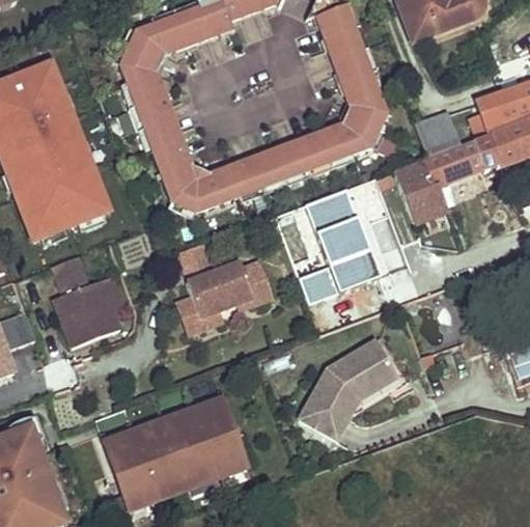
[(0,8),(14,3),(11,0),(0,0),(0,8)]
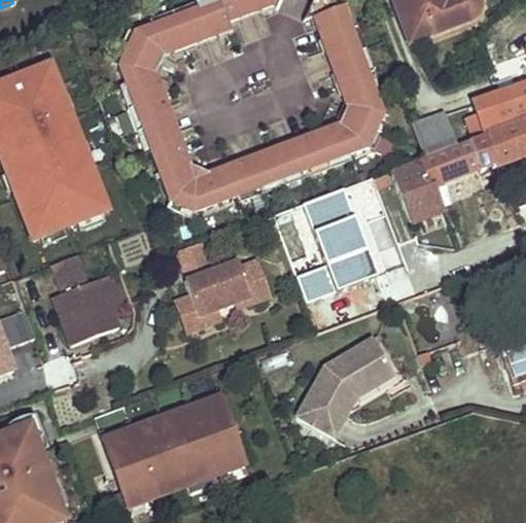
[(219,3),(134,36),(118,69),(169,199),(202,214),(370,148),(383,114),(343,9),(337,10),(330,0),(313,0),(304,23),(313,21),(346,107),(340,127),(209,176),(189,167),(154,76),(164,59),(231,33),(228,25),(273,8),(275,12),(280,0),(218,0),(219,3)]
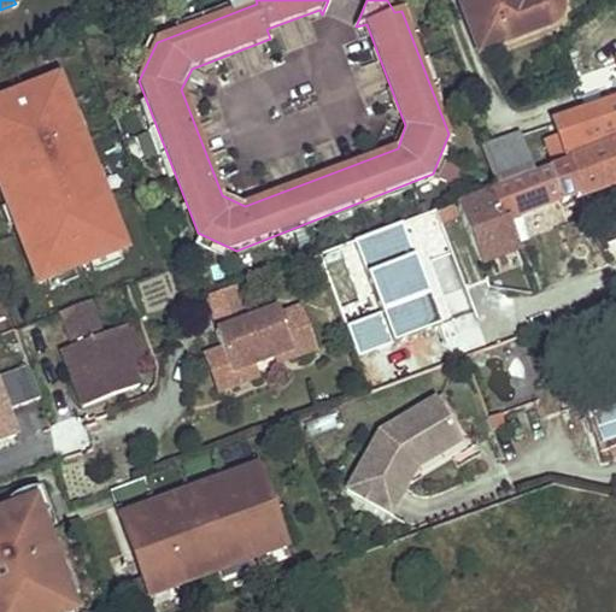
[(464,0),(482,47),(539,25),(551,22),(557,15),(558,7),(558,1),(557,0),(464,0)]
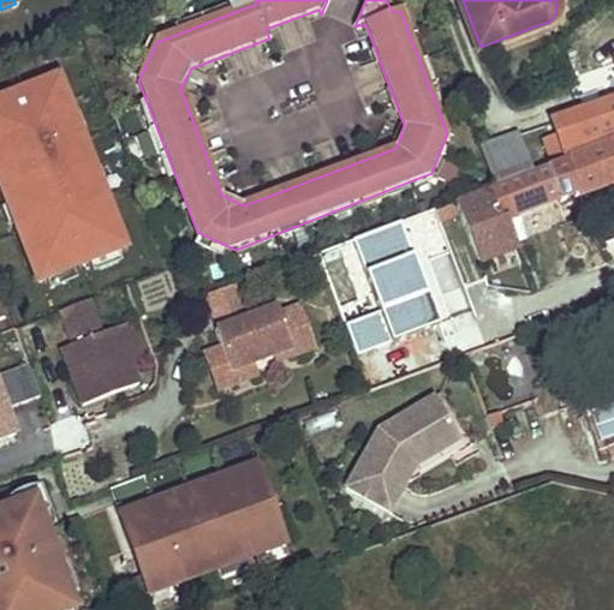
[(0,215),(27,287),(124,251),(55,70),(0,90),(0,215)]
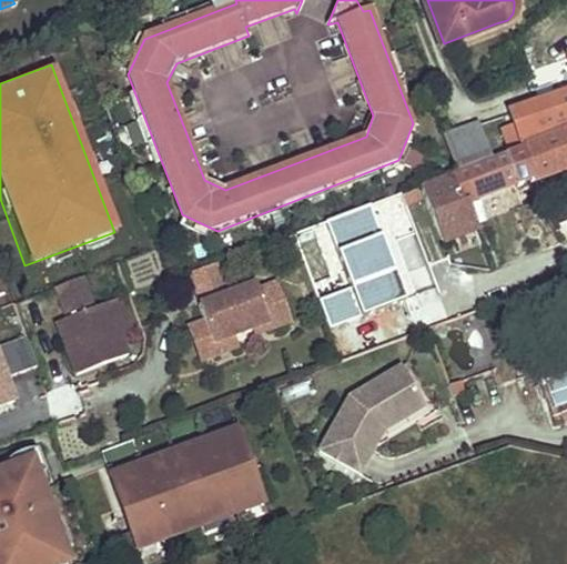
[(566,88),(509,109),(515,123),(519,134),(505,140),(508,148),(566,124),(566,88)]
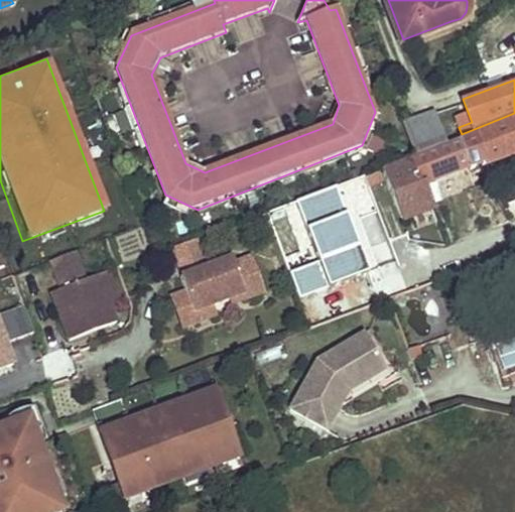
[(446,140),(433,109),(410,118),(403,121),(415,152),(446,140)]
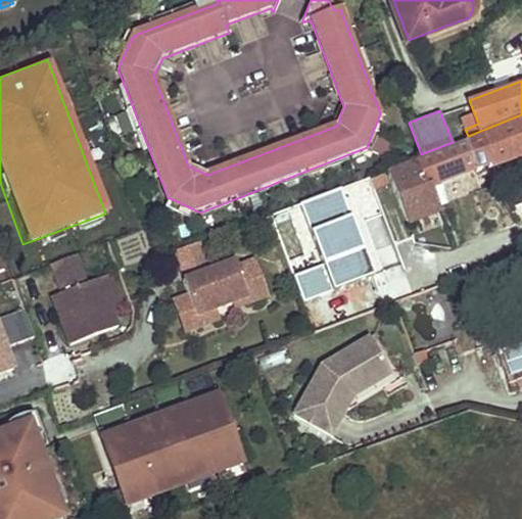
[(478,124),(474,113),(462,120),(465,129),(478,124)]
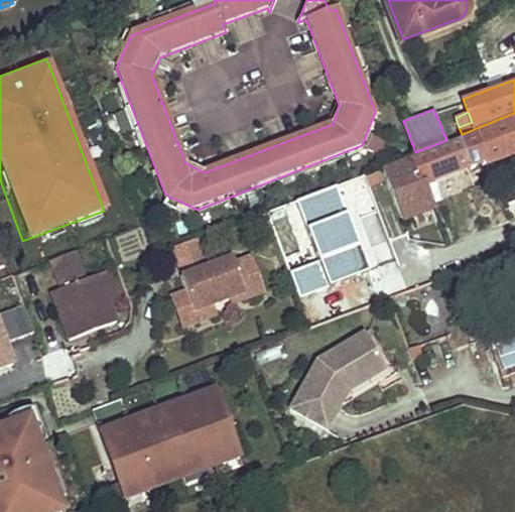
[(514,148),(514,113),(462,134),(446,140),(415,152),(411,154),(421,181),(514,148)]
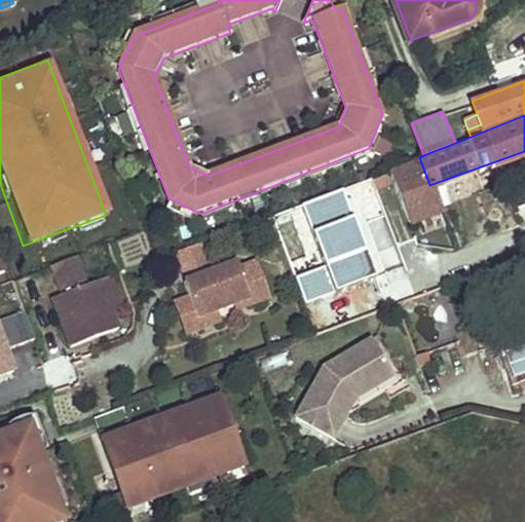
[(429,185),(419,157),(390,169),(410,222),(439,211),(429,185)]
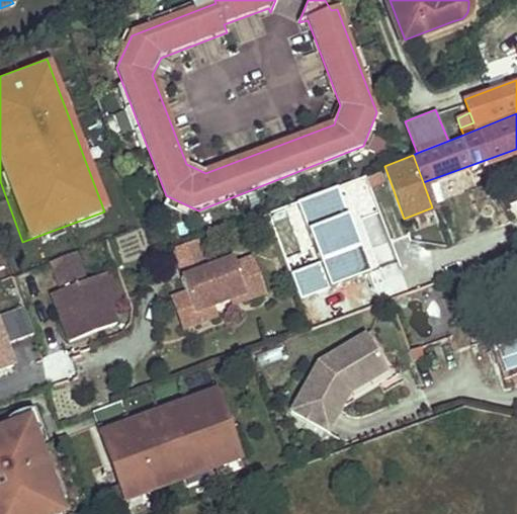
[(196,237),(173,246),(175,253),(199,244),(196,237)]
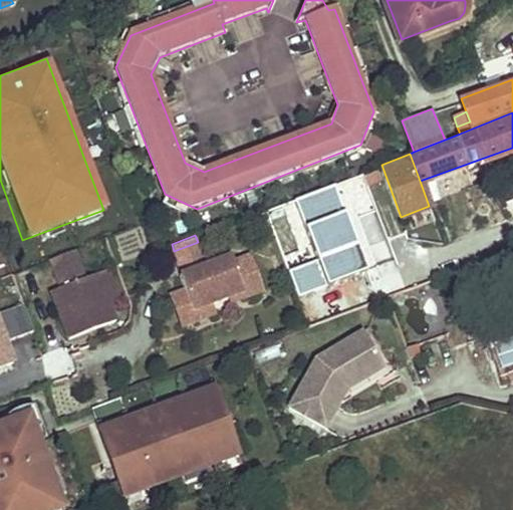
[(198,242),(174,251),(182,272),(180,272),(185,287),(193,308),(211,301),(228,295),(243,290),(245,294),(264,287),(251,252),(234,259),(231,253),(206,263),(198,242)]
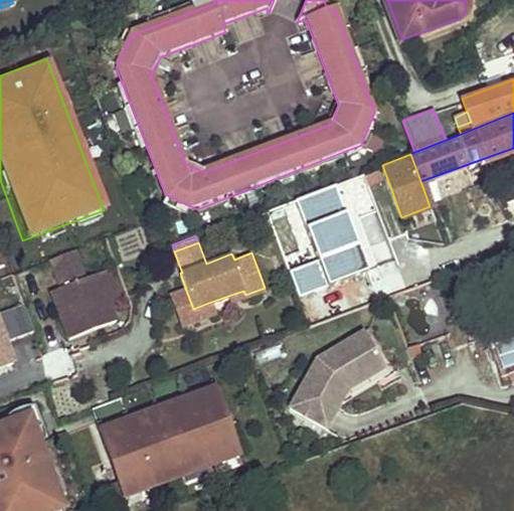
[(74,249),(50,259),(56,272),(78,262),(74,249)]
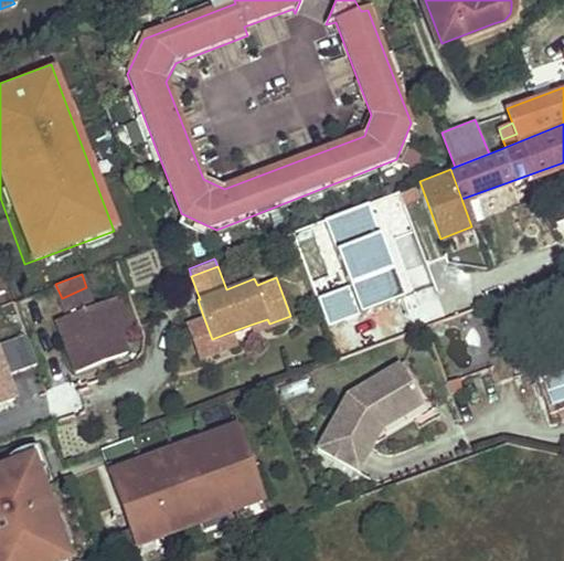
[(86,287),(62,298),(67,315),(94,305),(86,287)]
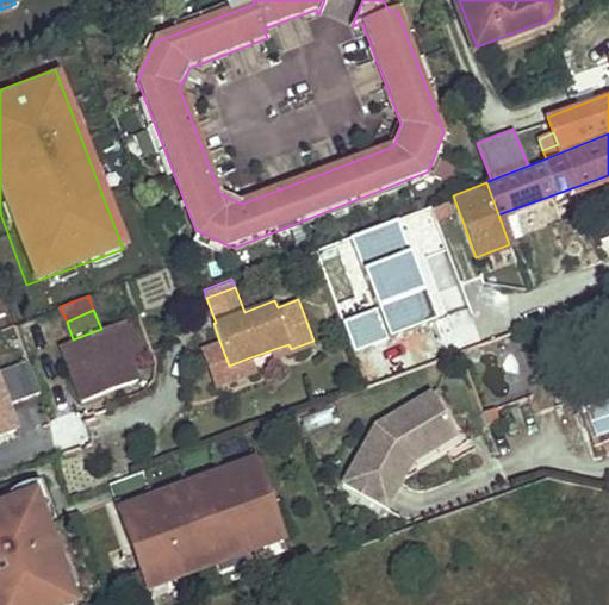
[(128,318),(117,322),(130,357),(142,354),(128,318)]
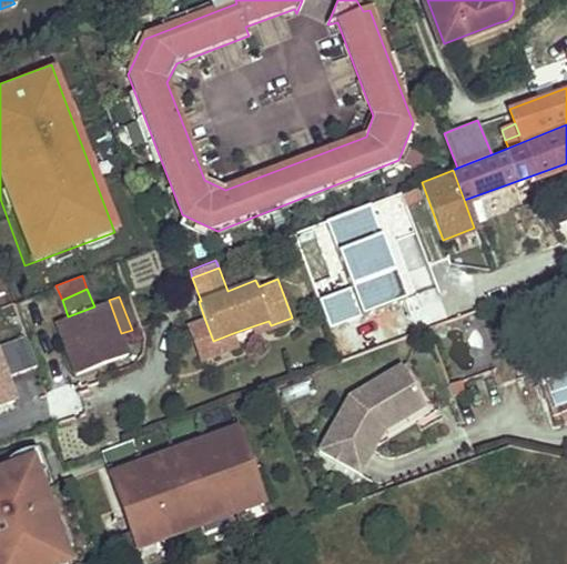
[(68,316),(57,321),(77,372),(98,363),(97,360),(102,358),(104,362),(129,352),(121,333),(109,300),(94,306),(68,316)]
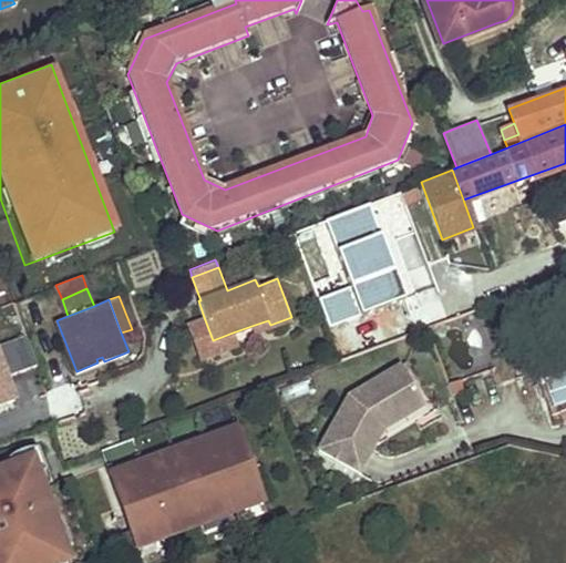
[(204,317),(188,323),(202,357),(236,344),(233,333),(213,340),(204,317)]
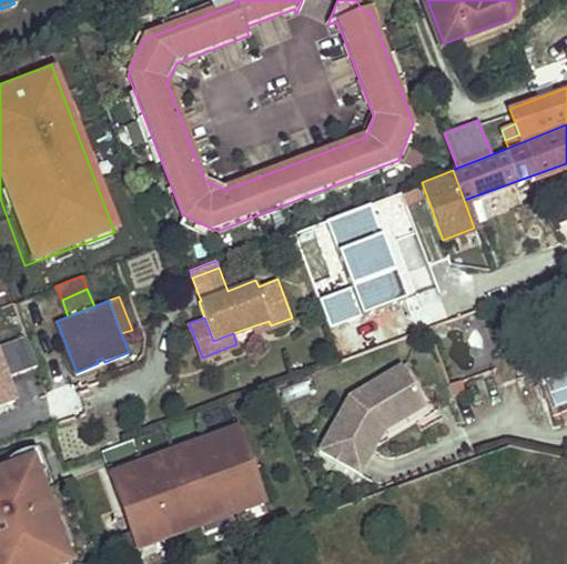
[(269,321),(252,326),(254,331),(271,325),(269,321)]
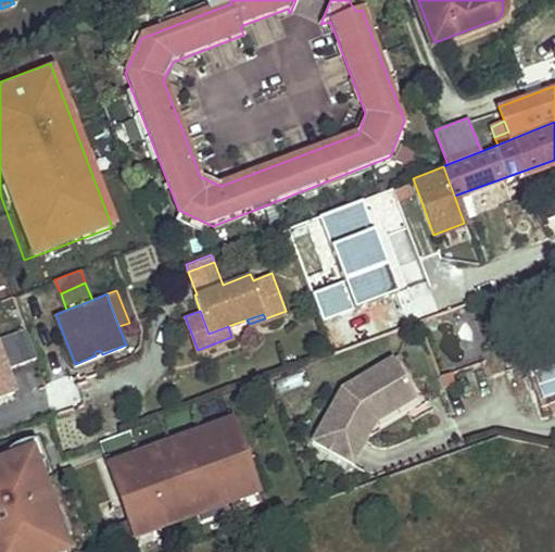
[(28,334),(23,331),(0,340),(0,399),(14,393),(7,371),(37,360),(28,334)]
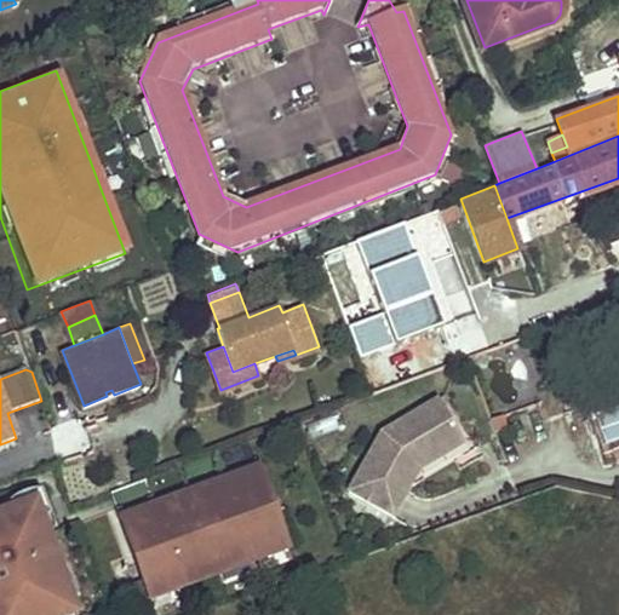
[(618,390),(585,402),(603,453),(618,447),(618,390)]
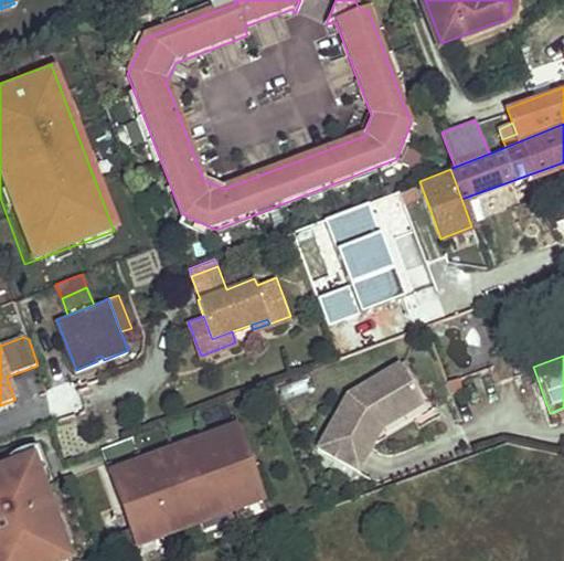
[(374,417),(416,393),(397,361),(346,393),(315,445),(355,468),(380,426),(374,417)]
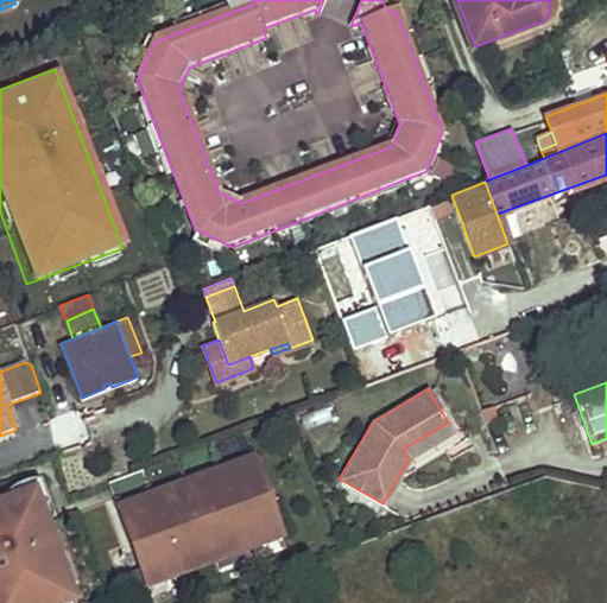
[(497,418),(493,405),(480,410),(484,421),(497,418)]
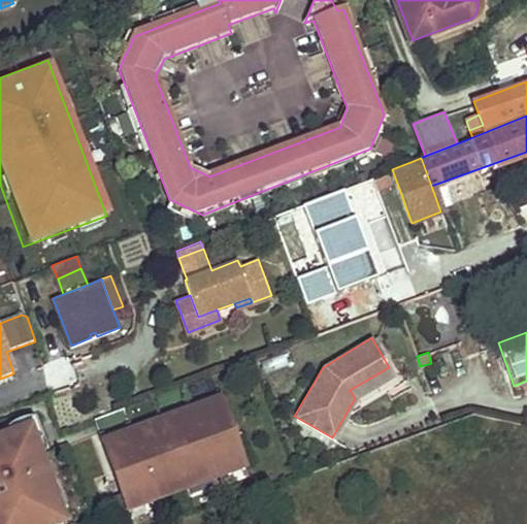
[(393,374),(389,367),(350,390),(355,398),(393,374)]
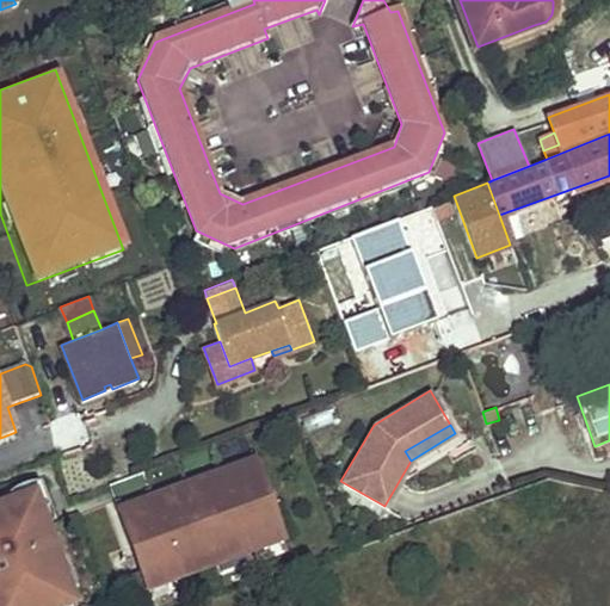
[(256,457),(119,508),(142,569),(127,575),(134,593),(285,536),(256,457)]
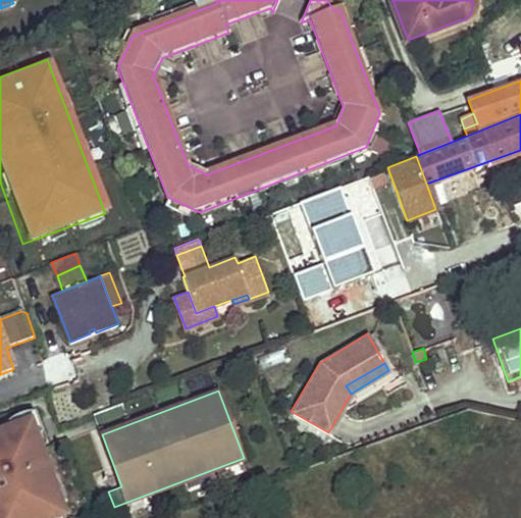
[(41,457),(30,425),(0,436),(0,517),(61,517),(56,503),(54,504),(38,458),(41,457)]
